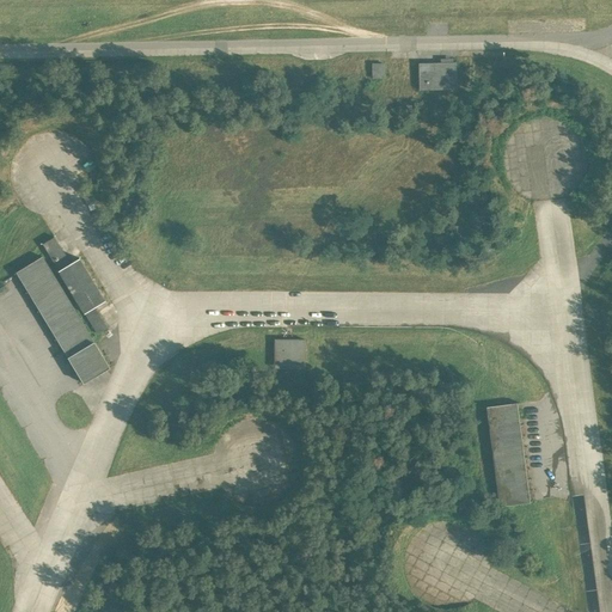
[(461,90),(461,61),(423,62),(423,90),(461,90)]
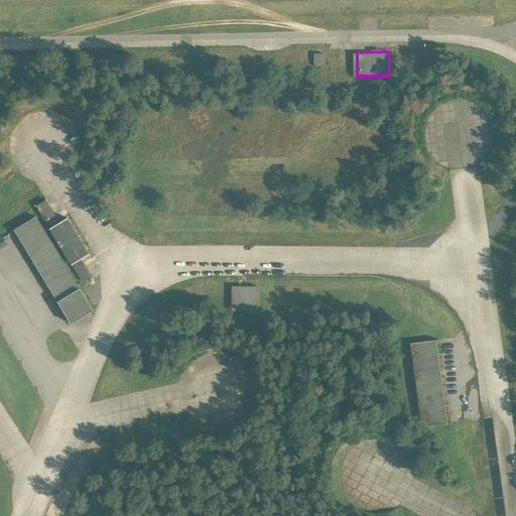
[(329,65),(328,52),(317,52),(317,66),(329,65)]
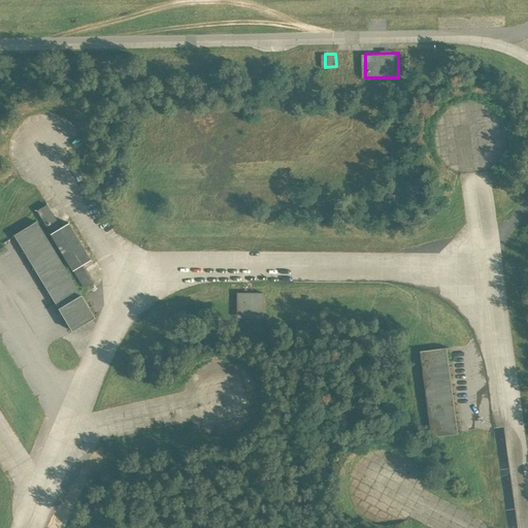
[(37,211),(51,234),(61,228),(46,205),(37,211)]
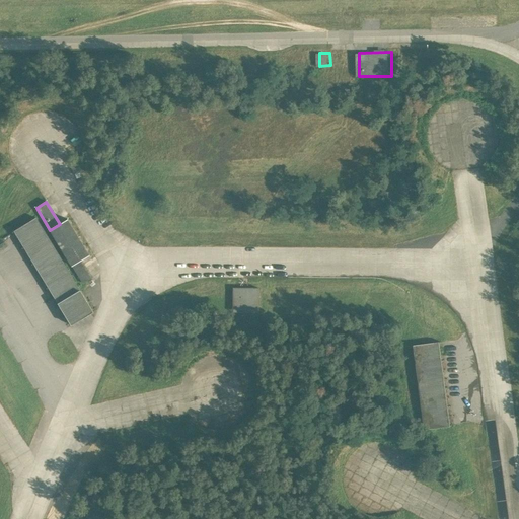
[(80,290),(36,218),(14,231),(58,303),(80,290)]
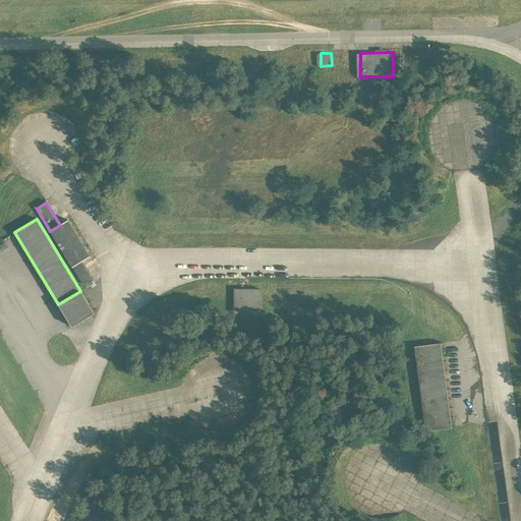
[(60,225),(50,231),(71,267),(81,262),(90,256),(68,220),(60,225)]
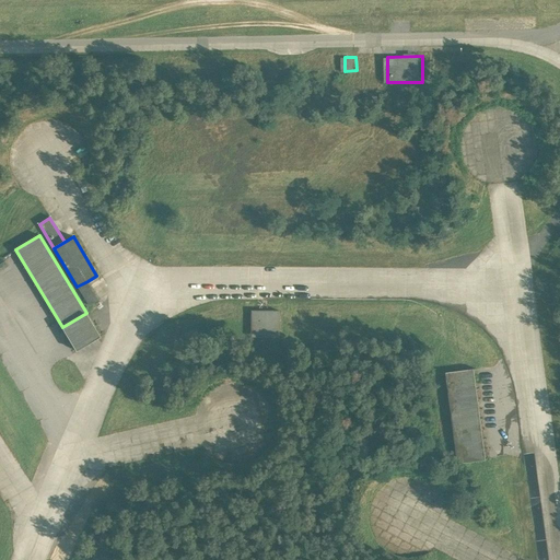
[(88,281),(77,287),(89,306),(98,301),(88,281)]
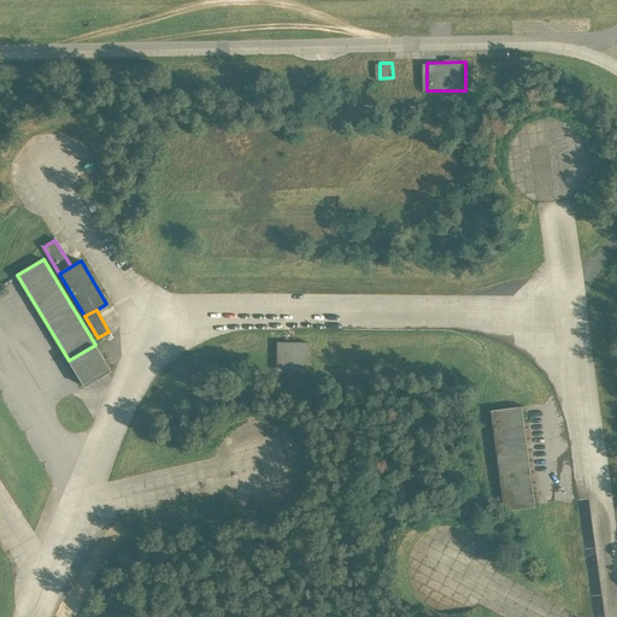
[(307,342),(277,342),(276,371),(306,372),(307,342)]
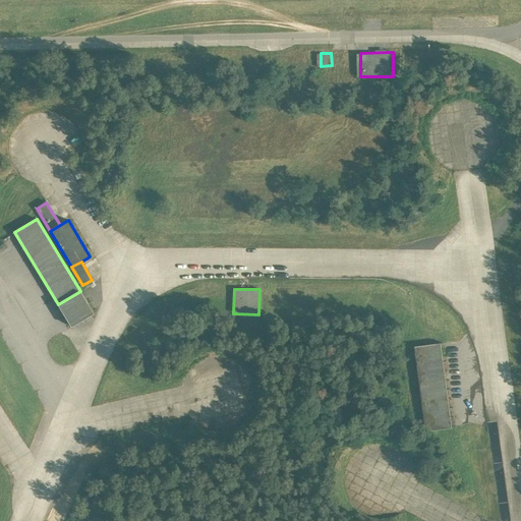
[(94,313),(80,291),(58,304),(71,327),(94,313)]
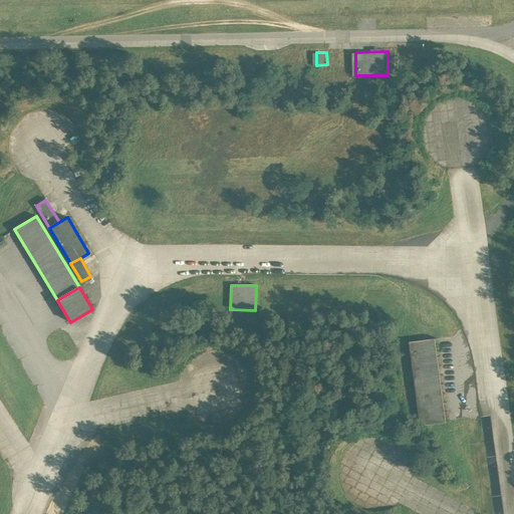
[(445,423),(434,339),(409,342),(419,426),(445,423)]
